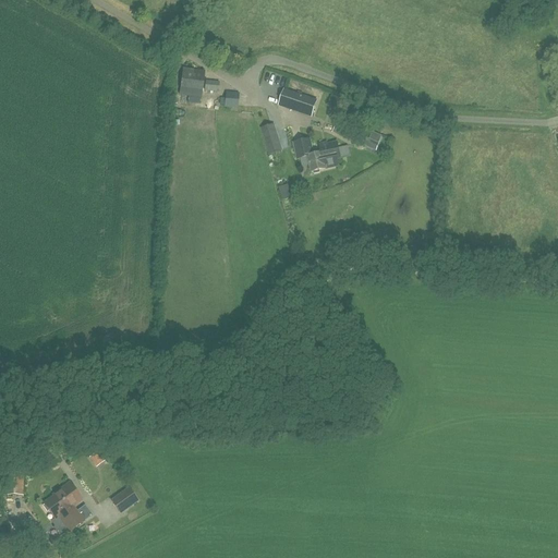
[(182,68),(179,95),(201,97),(202,92),(205,71),(182,68)]
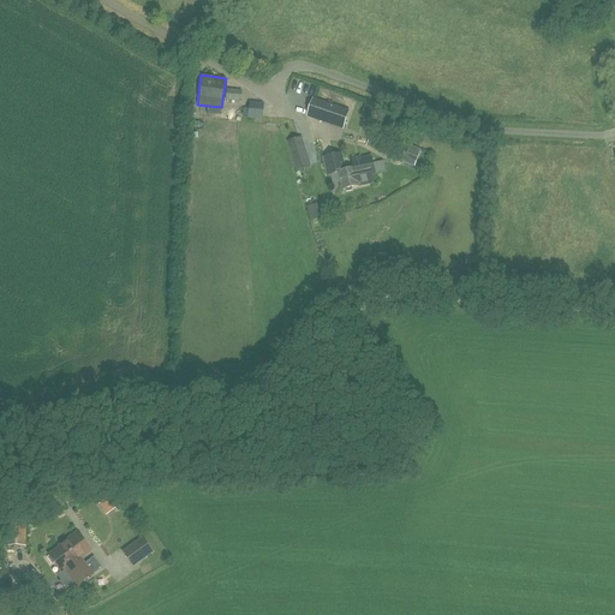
[(240,102),(242,90),(227,89),(225,100),(240,102)]
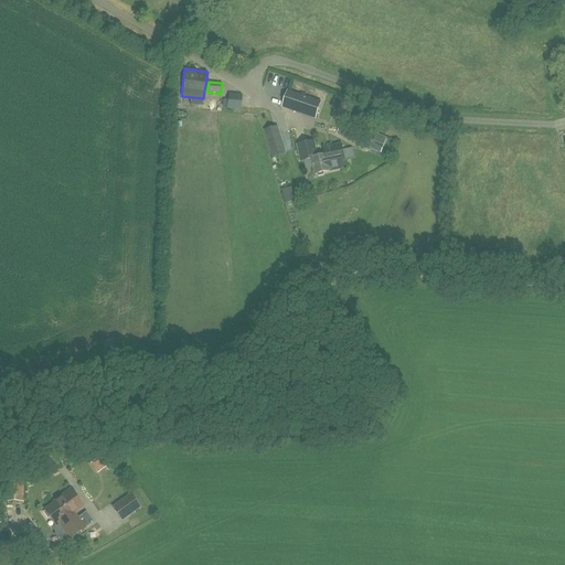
[(321,103),(288,91),(281,107),(316,119),(321,103)]
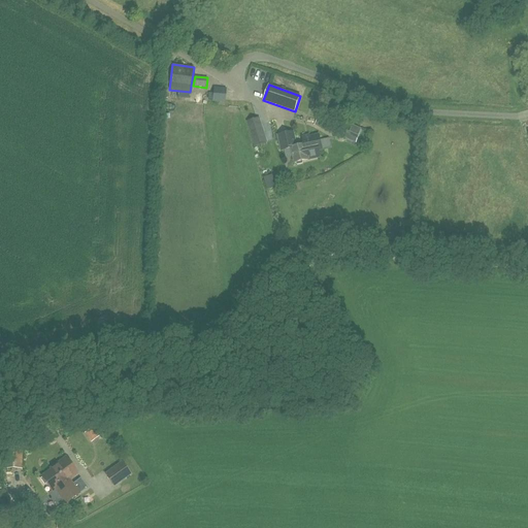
[(225,101),(226,88),(213,87),(212,101),(225,101)]
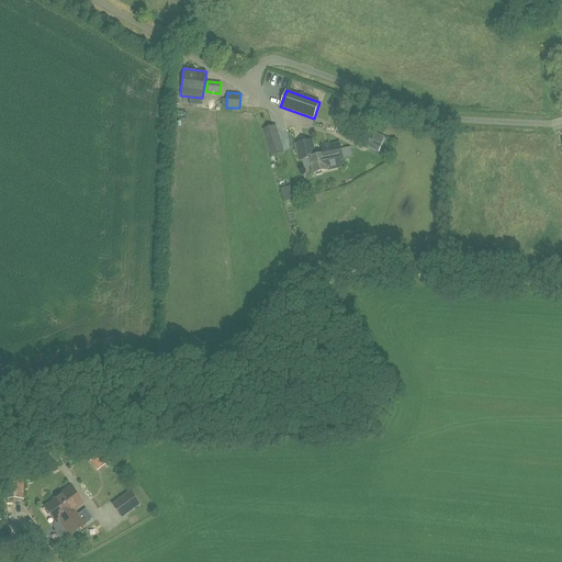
[(273,154),(283,150),(276,125),(266,128),(273,154)]
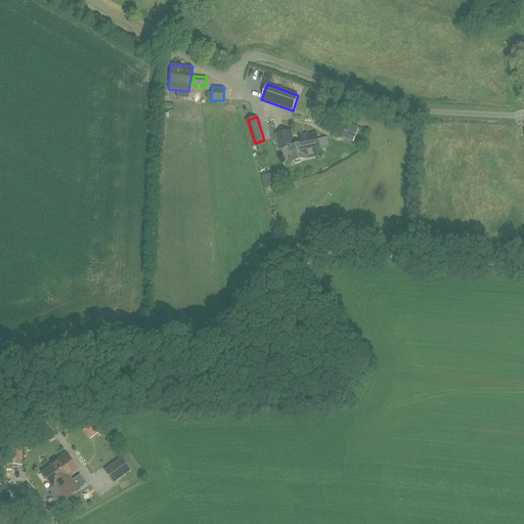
[(315,118),(312,124),(324,131),(328,125),(315,118)]
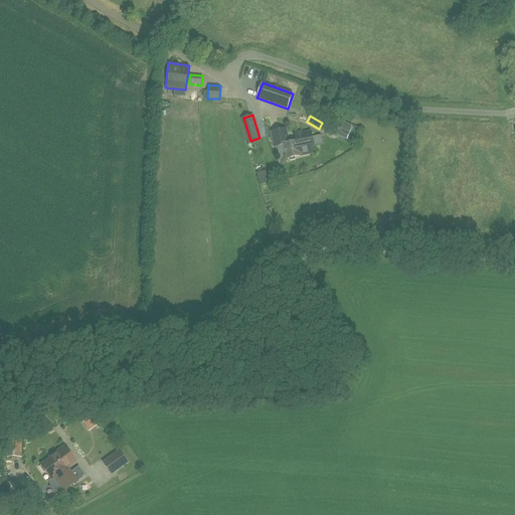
[(297,142),(290,143),(287,129),(272,133),(275,148),(285,145),(288,159),(289,159),(290,161),(295,160),(295,158),(300,156),(297,142)]
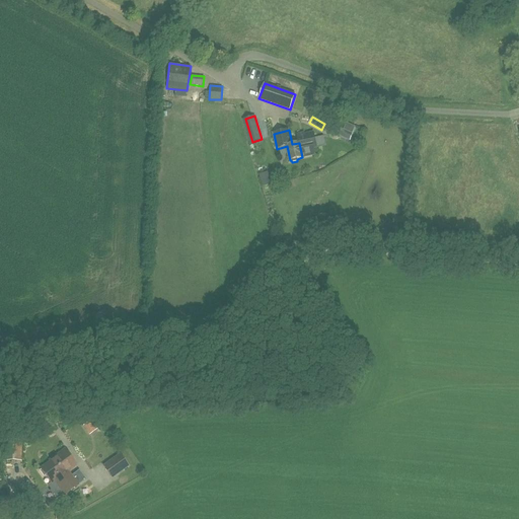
[(299,143),(302,157),(303,157),(315,154),(313,148),(316,147),(313,133),(304,135),(303,134),(297,136),(299,143)]
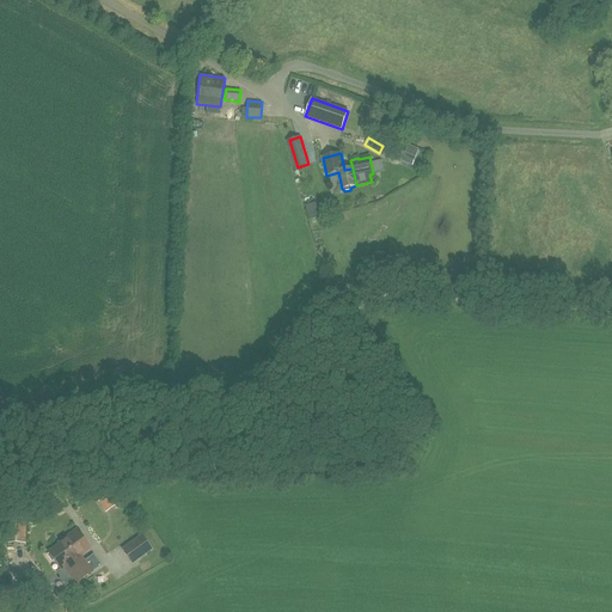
[(106,496),(98,502),(105,512),(114,506),(106,496)]
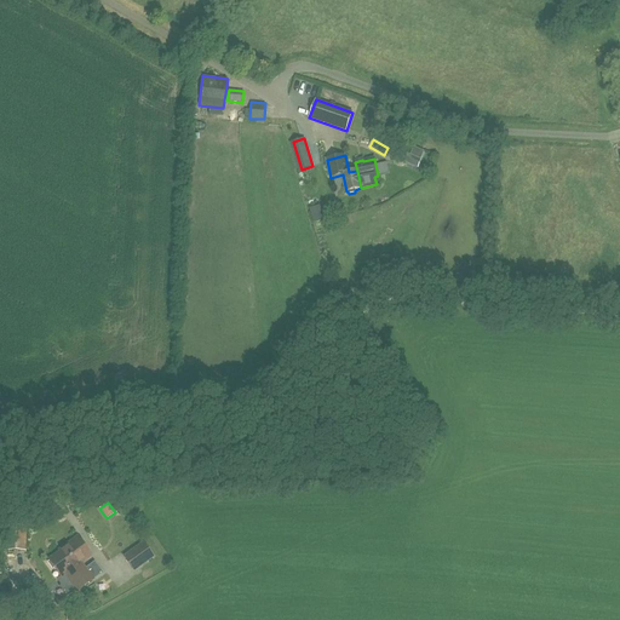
[(5,550),(24,550),(24,526),(5,527),(5,550)]
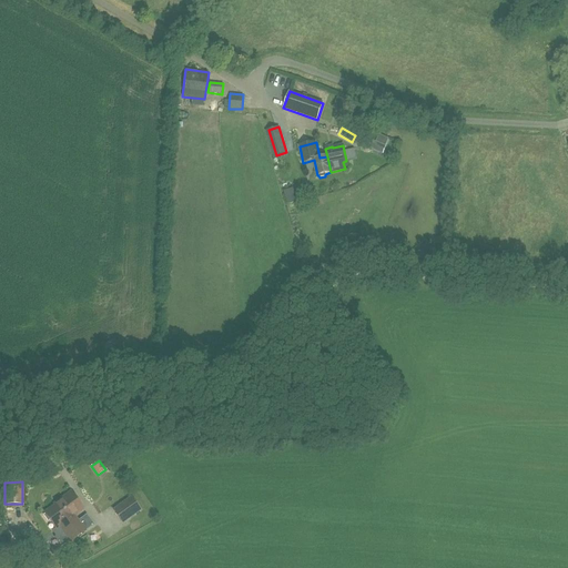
[(58,504),(53,507),(59,515),(60,514),(59,511),(63,509),(68,516),(66,517),(68,520),(59,526),(56,528),(51,530),(56,536),(54,537),(56,539),(64,533),(70,541),(93,524),(87,515),(78,521),(73,516),(82,509),(70,492),(57,501),(58,504)]
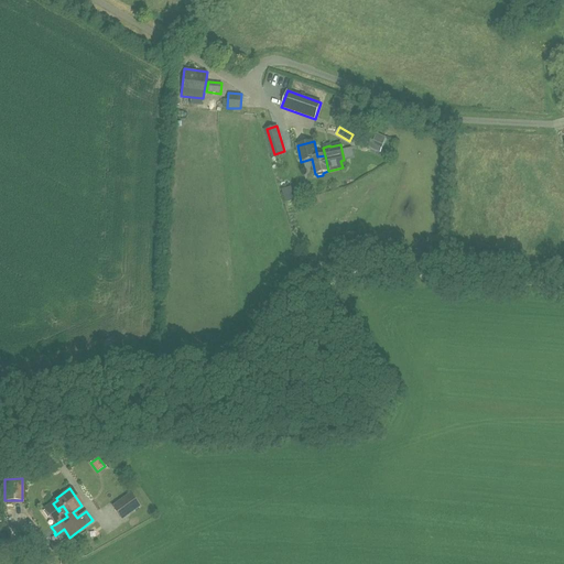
[(129,494),(112,506),(121,519),(139,506),(129,494)]
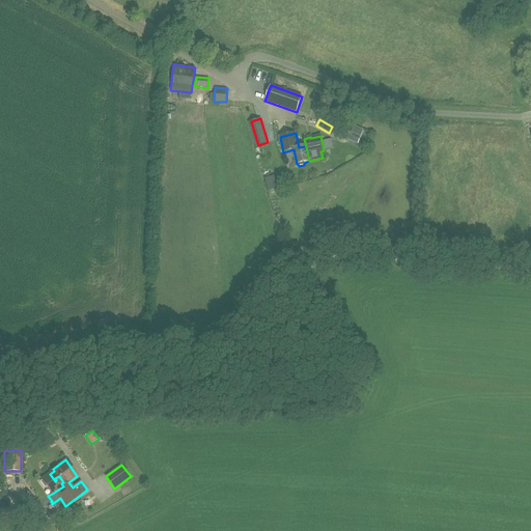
[(52,494),(55,492),(63,486),(61,483),(63,482),(59,476),(55,478),(56,480),(55,481),(50,474),(42,479),(52,494)]
